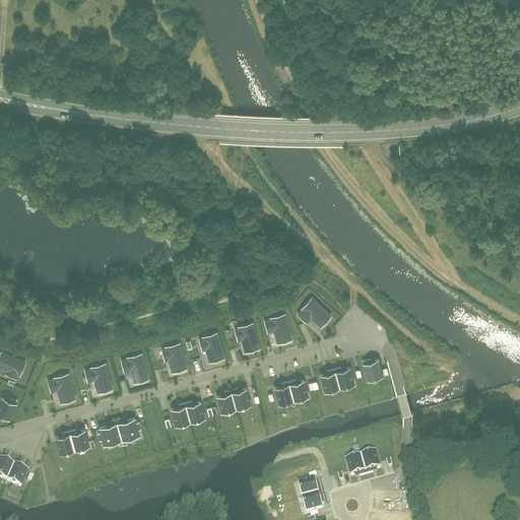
[(320,328),(331,317),(311,299),(300,310),(301,311),(297,315),(306,324),(311,320),(320,328)]
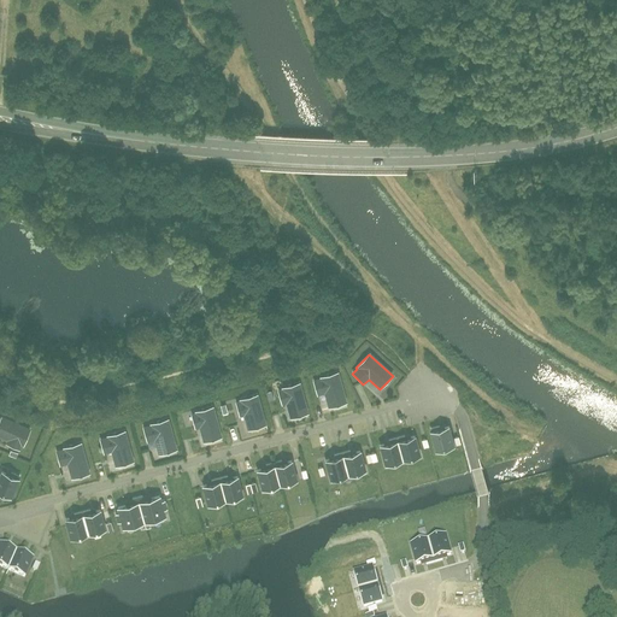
[(347,401),(339,372),(312,380),(317,395),(324,393),(328,407),(347,401)]
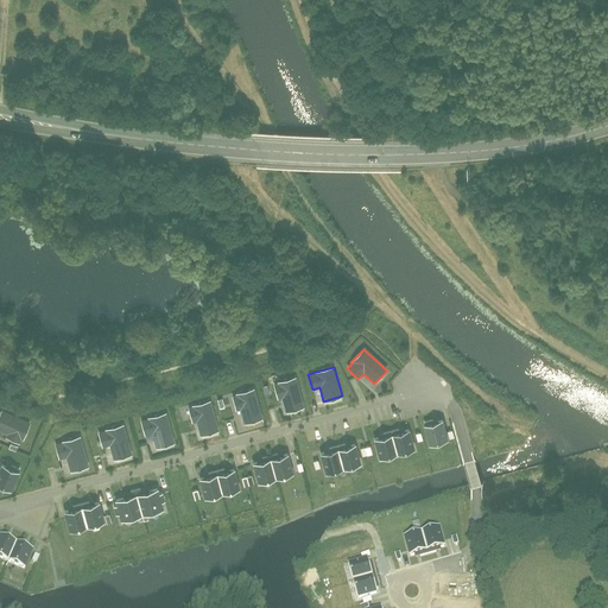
[(304,406),(296,377),(270,384),(274,399),(282,398),(285,411),(304,406)]
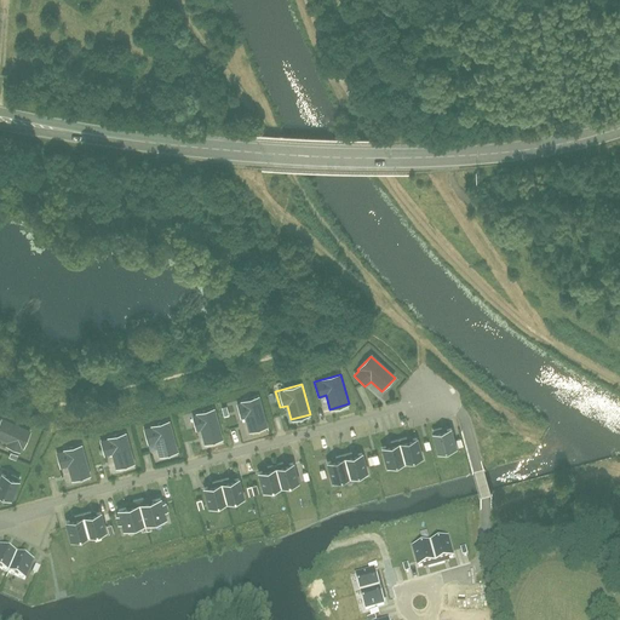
[(267,428),(258,399),(231,406),(236,422),(242,419),(247,434),(267,428)]
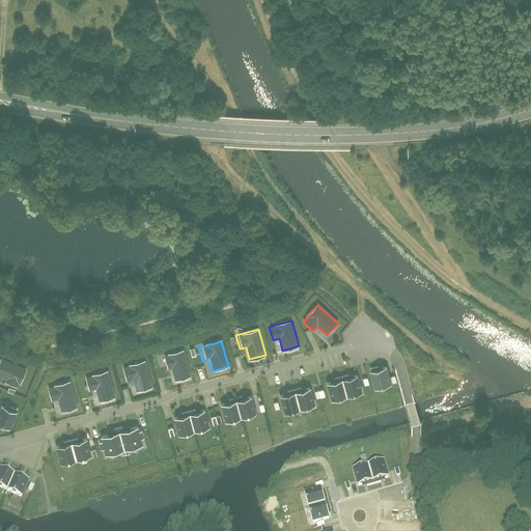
[(192,375),(185,351),(162,357),(165,370),(171,368),(175,381),(192,375)]
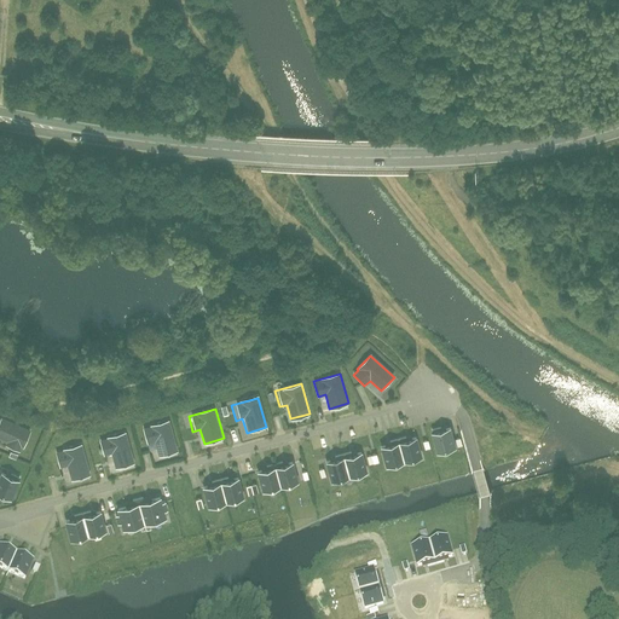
[(0,416),(0,437),(6,440),(4,444),(19,451),(29,429),(0,416)]
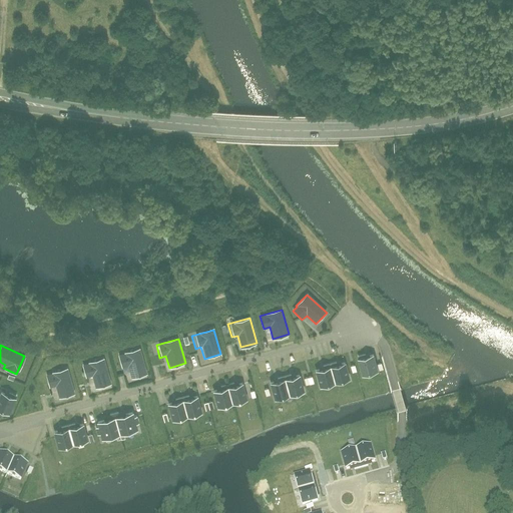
[(149,372),(142,347),(120,354),(124,367),(129,365),(133,377),(149,372)]
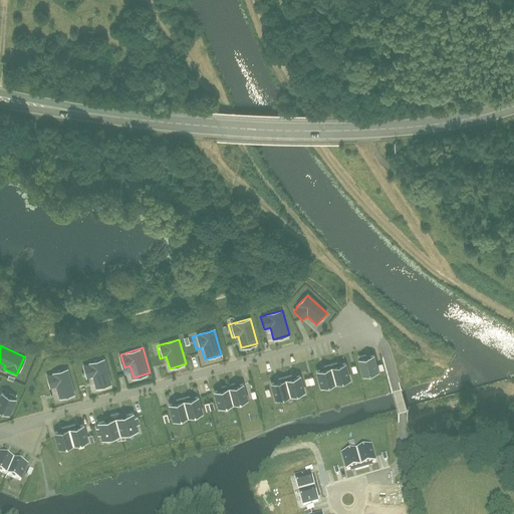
[(373,355),(357,360),(361,376),(378,372),(373,355)]
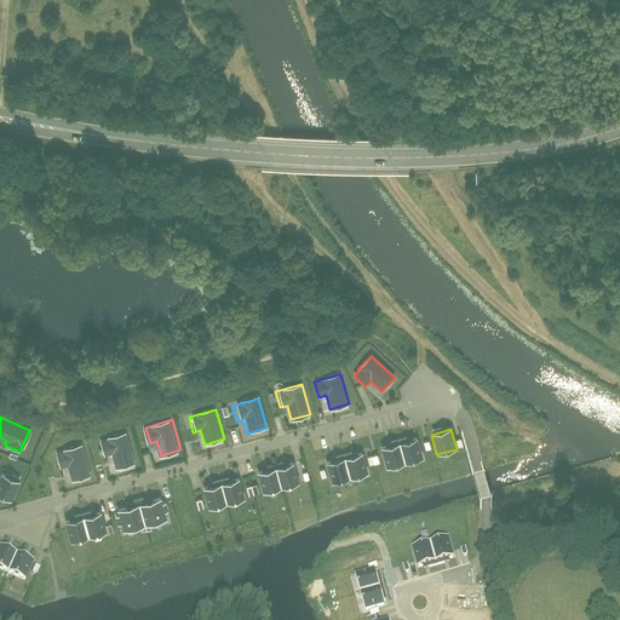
[(137,463),(128,432),(102,440),(107,455),(113,453),(118,468),(137,463)]
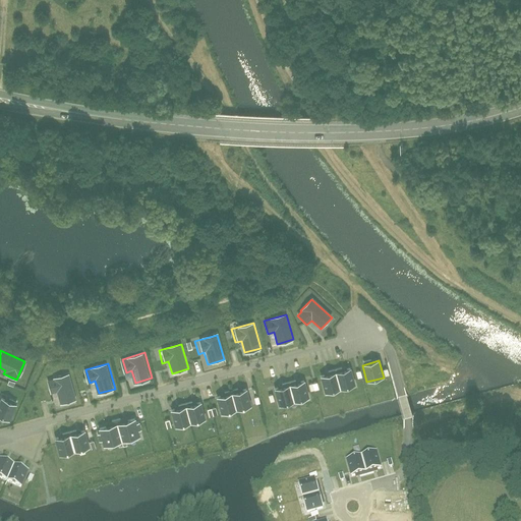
[(350,368),(320,378),(325,393),(355,385),(350,368)]
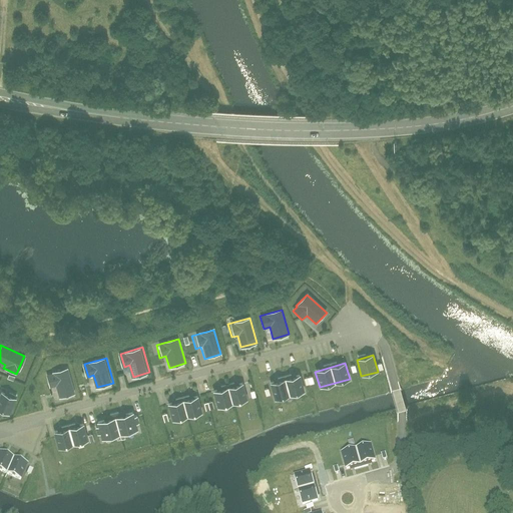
[(75,392),(68,368),(46,374),(50,387),(56,385),(59,397),(75,392)]
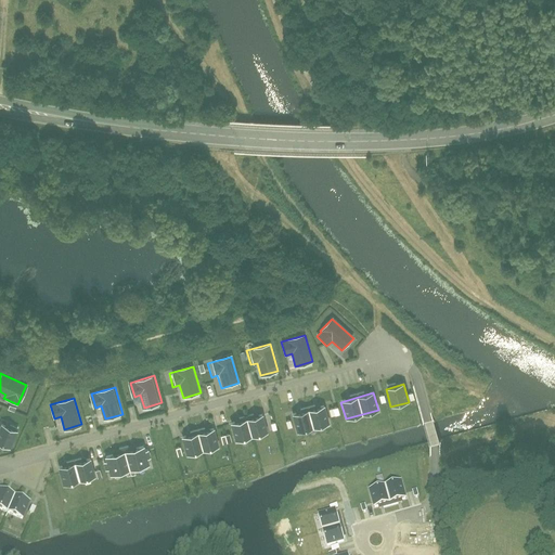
[(331,425),(325,407),(292,416),(297,435),(331,425)]
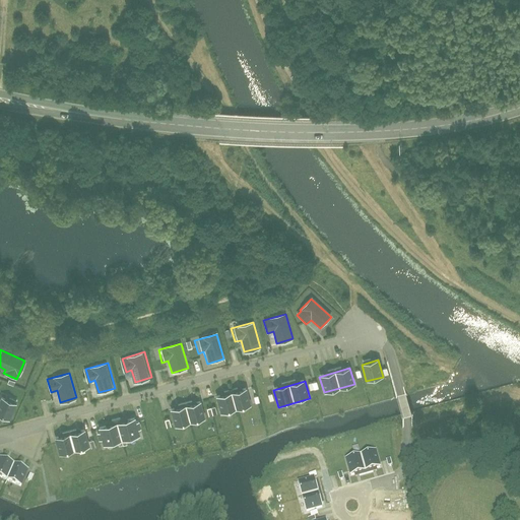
[(250,406),(245,390),(215,397),(219,414),(250,406)]
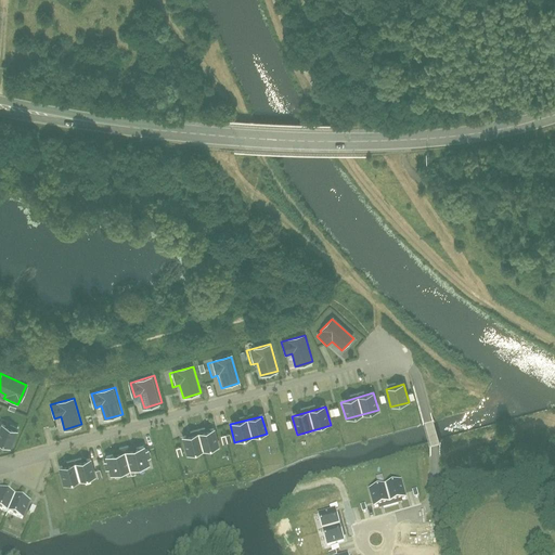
[(17,429),(1,423),(0,425),(0,441),(11,447),(17,429)]
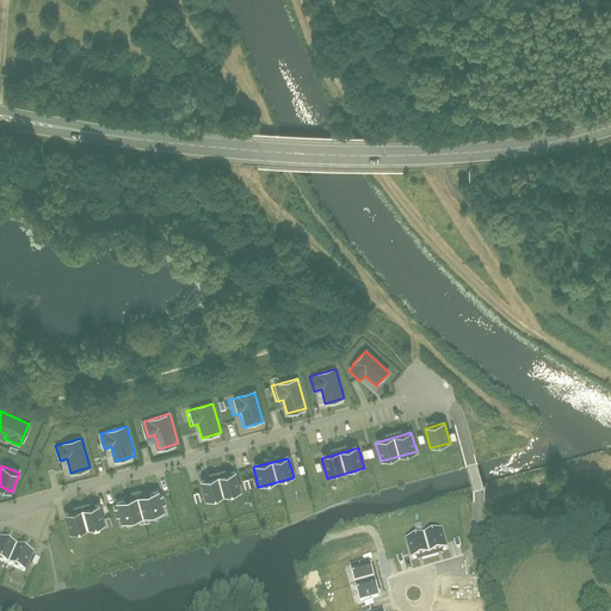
[(240,491),(235,470),(198,480),(203,500),(240,491)]
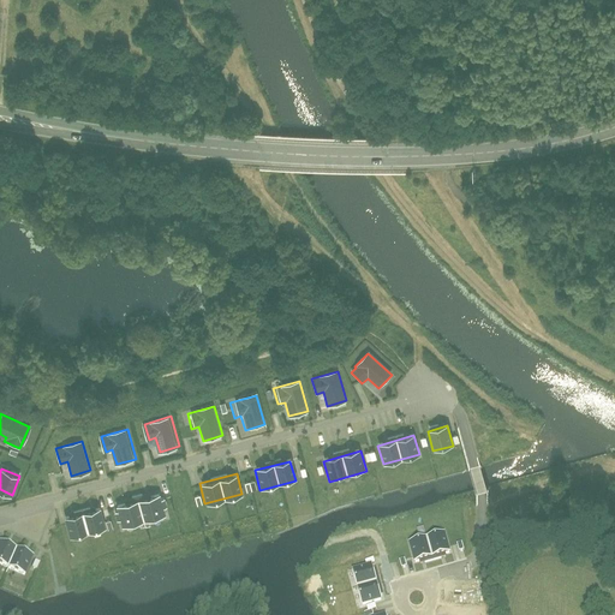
[(245,483),(248,491),(257,489),(255,481),(245,483)]
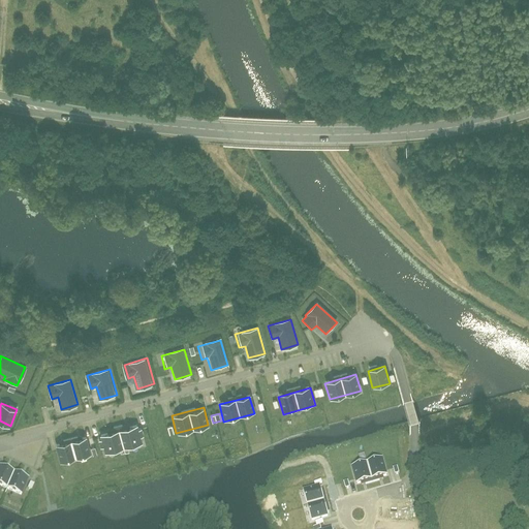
[(142,445),(136,426),(99,435),(104,455),(142,445)]
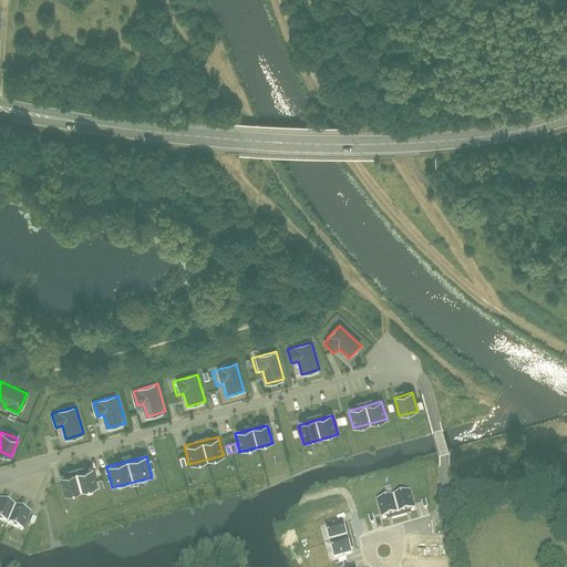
[(96,488),(92,470),(59,478),(63,496),(96,488)]
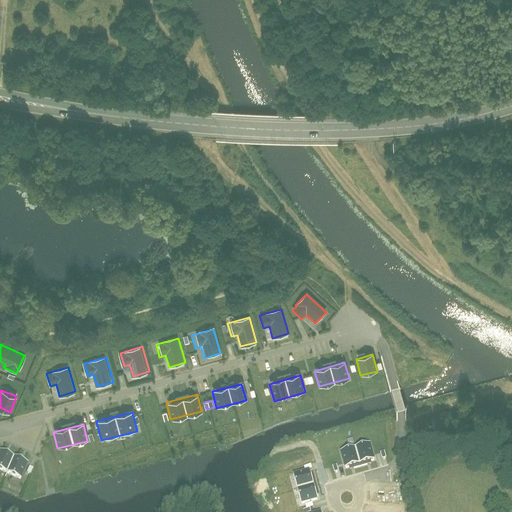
[(374,461),(370,444),(340,452),(344,469),(374,461)]
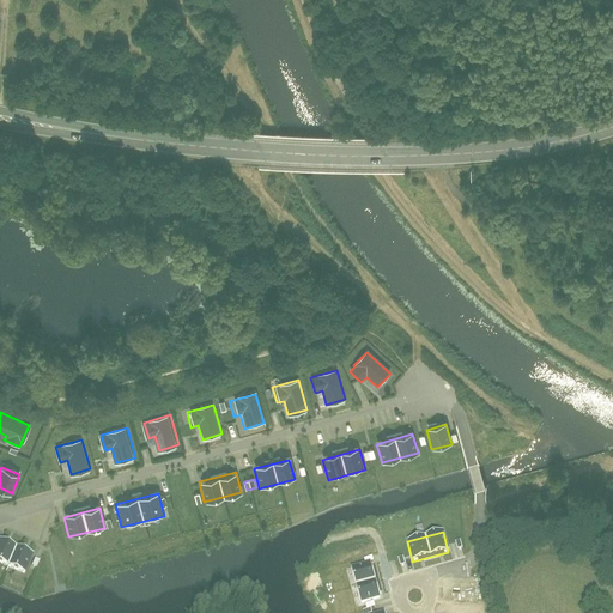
[(0,562),(28,572),(36,552),(0,538),(0,539),(0,562)]
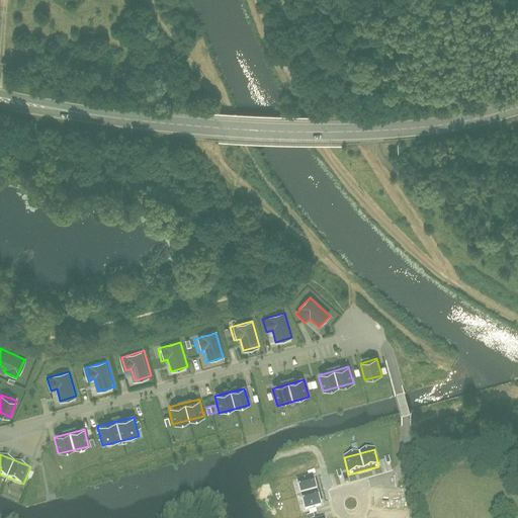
[(306,511),(322,506),(312,473),(296,478),(306,511)]
